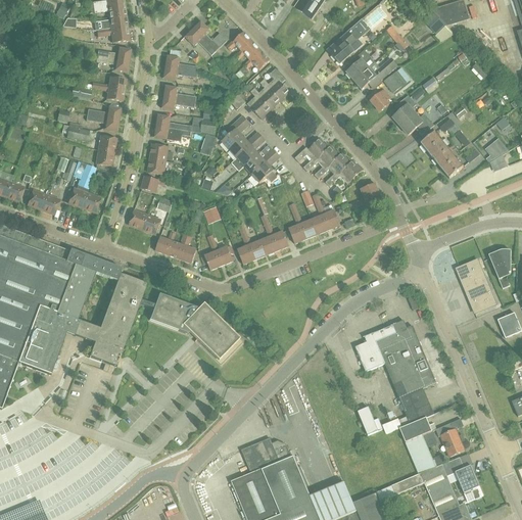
[(108,0),(110,17),(103,18),(104,29),(99,29),(99,36),(113,35),(114,40),(131,38),(126,0),(108,0)]
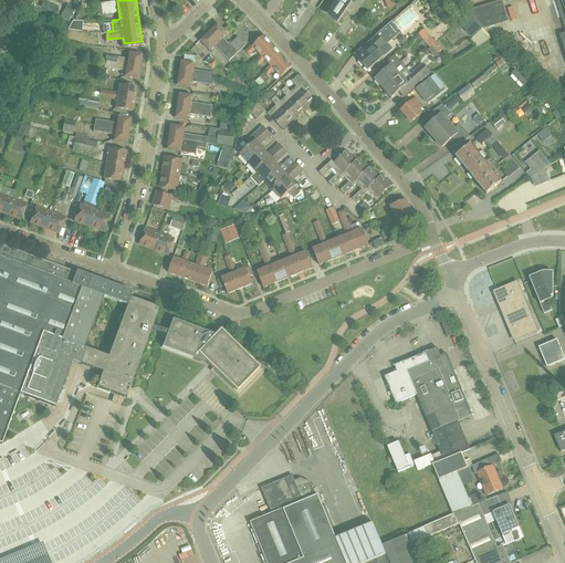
[(322,0),(318,4),(337,18),(348,0),(322,0)]
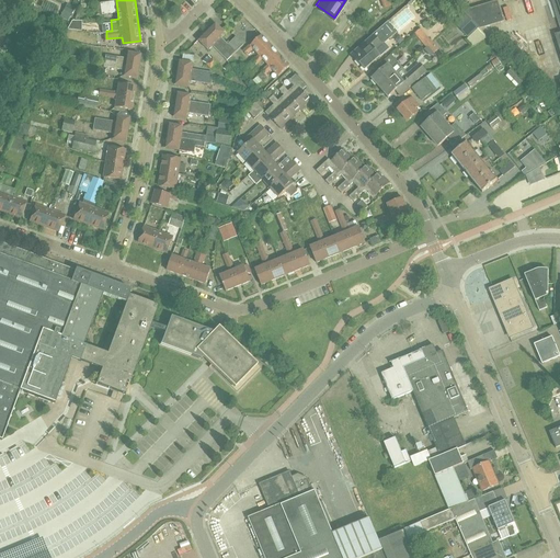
[(504,19),(498,0),(490,0),(463,9),(479,27),(504,19)]
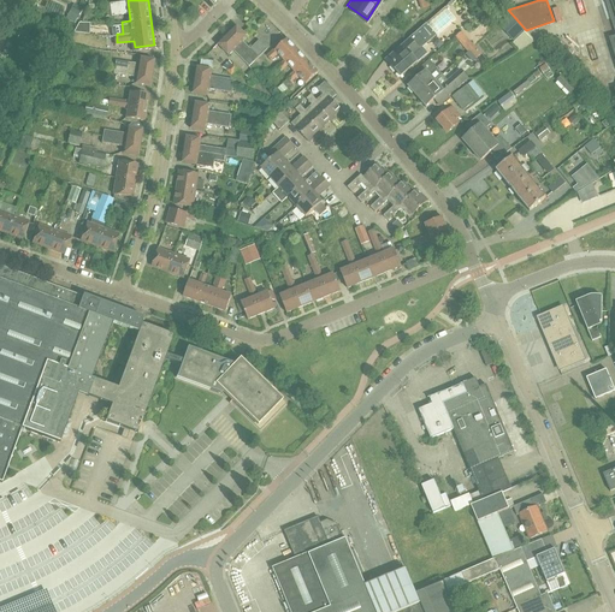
[(74,19),(80,9),(71,4),(65,15),(74,19)]
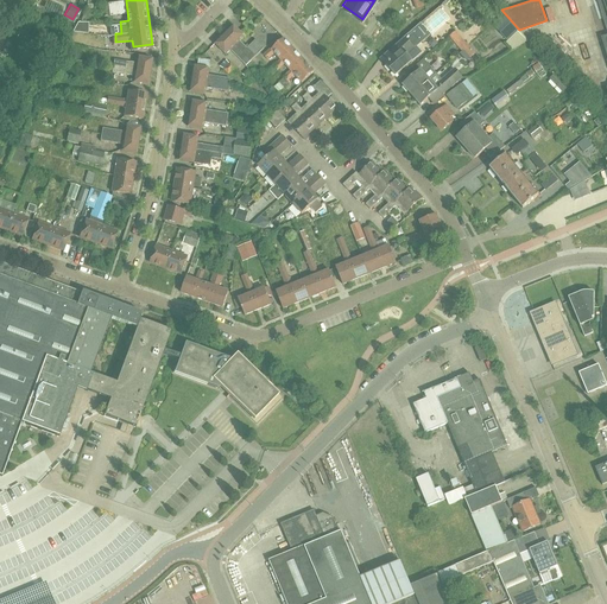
[(436,32),(454,16),(444,4),(427,20),(436,32)]
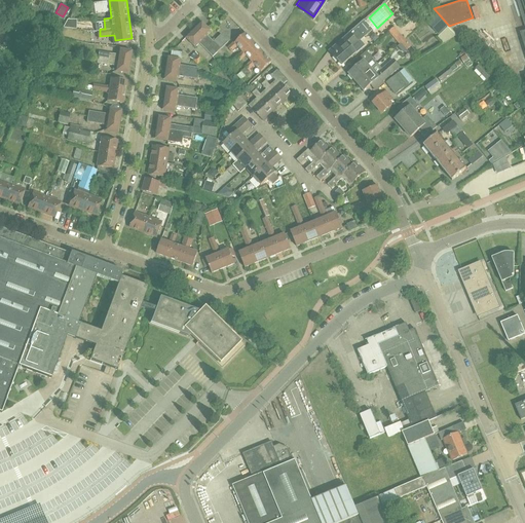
[(340,63),(355,50),(364,43),(359,38),(363,34),(364,35),(371,28),(372,29),(372,28),(363,17),(338,39),(342,44),(332,53),(340,63)]
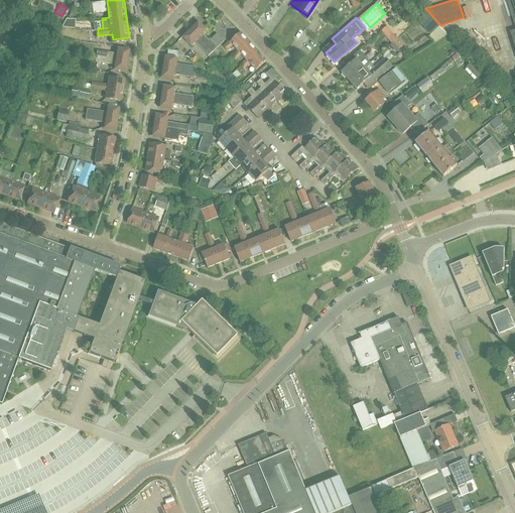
[(186,36),(194,43),(209,28),(202,21),(186,36)]
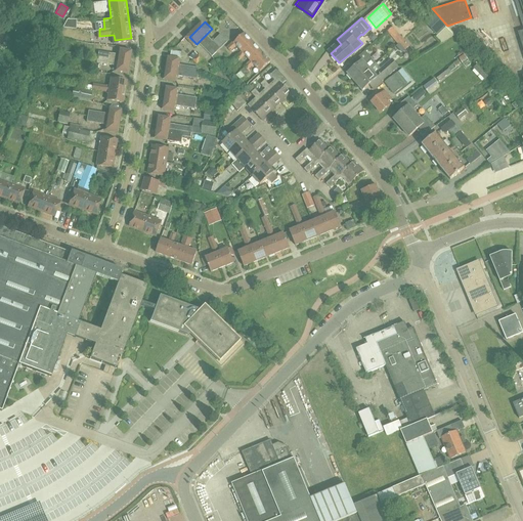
[(403,37),(397,30),(391,35),(397,41),(398,41),(403,37)]
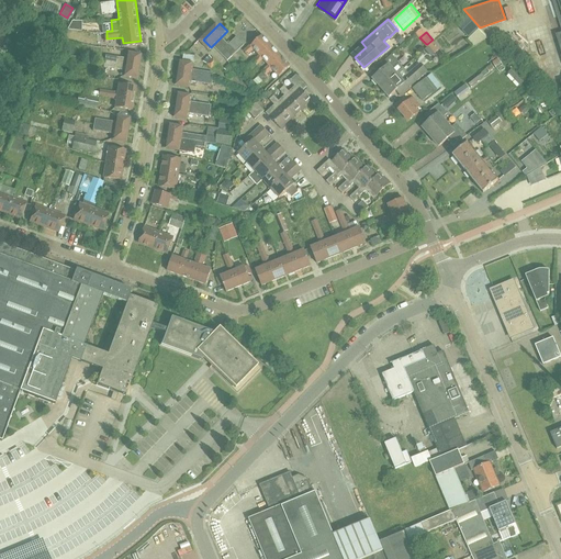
[(282,74),(292,64),(260,34),(246,48),(254,55),(253,56),(269,71),(273,66),(282,74)]
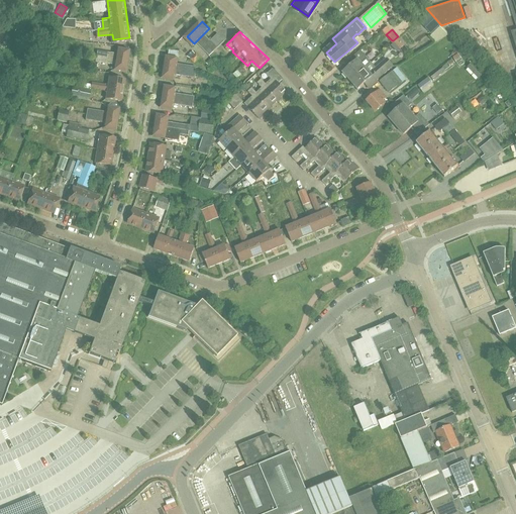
[(398,36),(393,40),(398,47),(403,43),(398,36)]
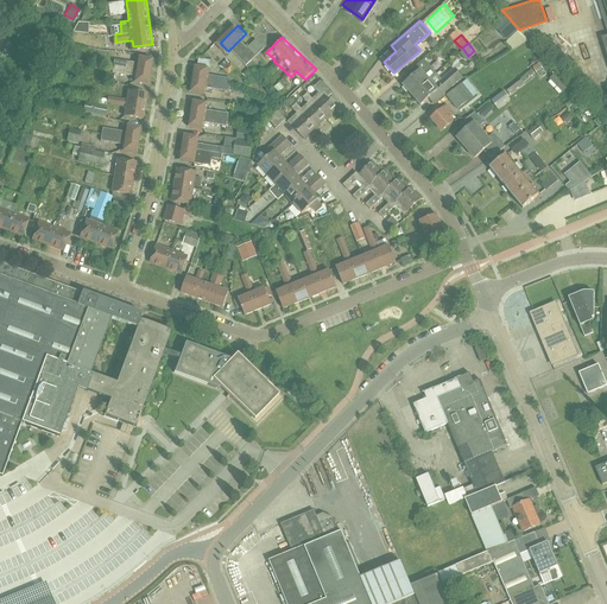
[(152,80),(152,56),(131,55),(131,51),(117,51),(115,70),(133,70),(133,80),(152,80)]
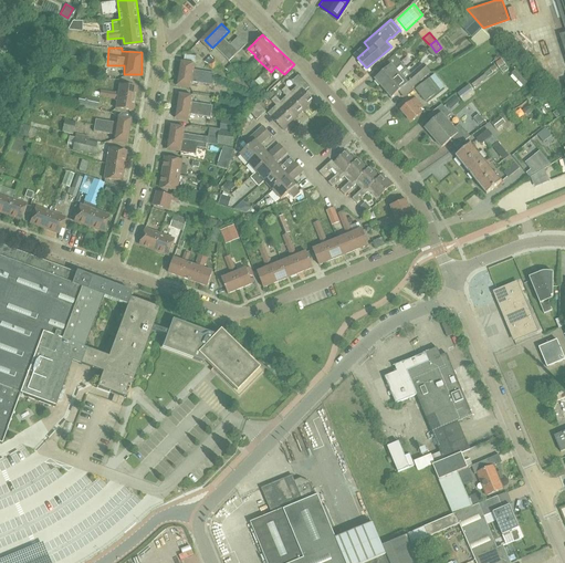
[(178,79),(179,116),(195,116),(195,114),(216,114),(216,100),(196,101),(196,81),(210,80),(210,73),(217,72),(217,61),(208,61),(209,66),(199,68),(199,53),(196,53),(196,61),(187,61),(188,77),(178,79)]
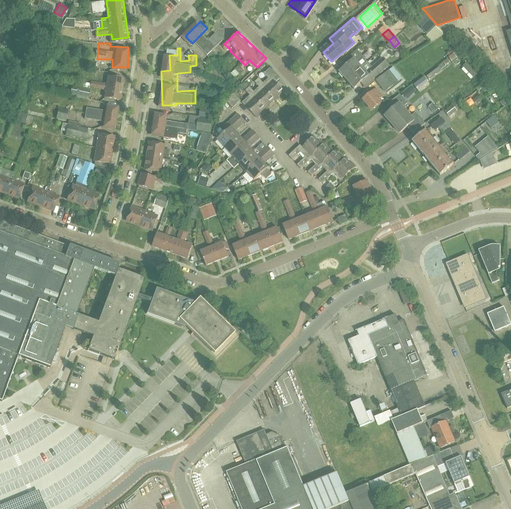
[(338,69),(345,77),(365,61),(366,60),(356,48),(346,56),(348,60),(338,69)]
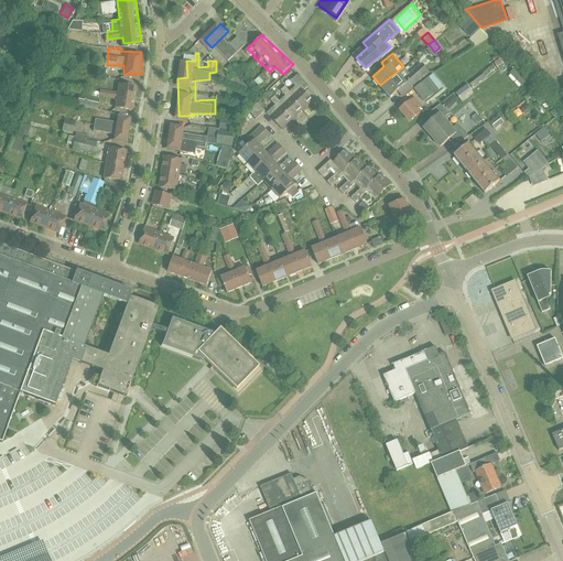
[(408,73),(402,67),(380,85),(389,95),(397,88),(401,94),(410,86),(409,85),(428,69),(421,62),(408,73)]
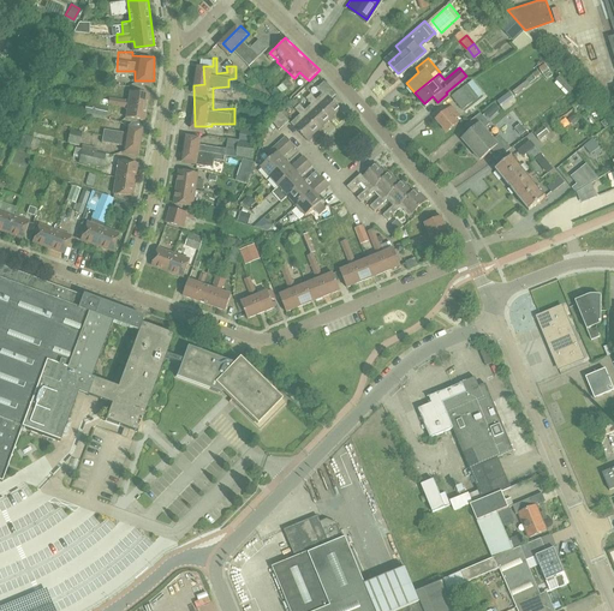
[(525,76),(526,77),(512,89),(514,93),(529,82),(529,81),(540,72),(536,67),(531,71),(532,71),(525,76)]
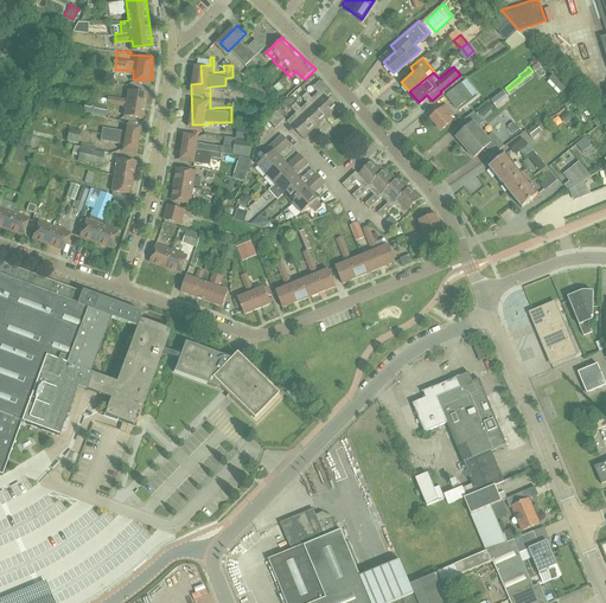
[(556,74),(550,77),(560,90),(565,87),(556,74)]
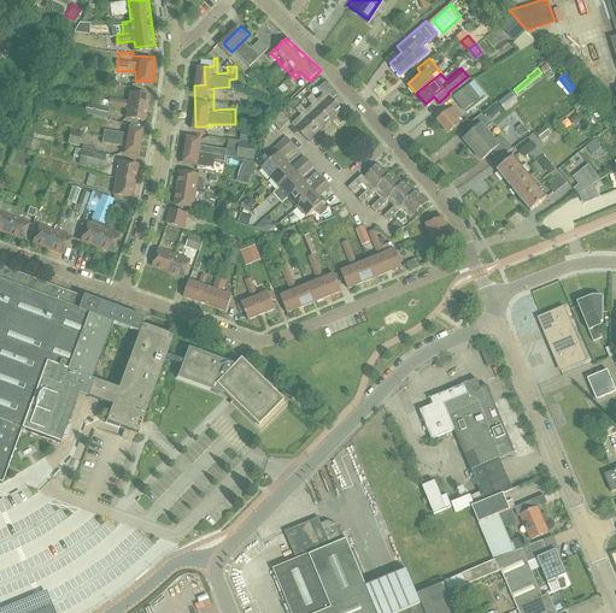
[(473,77),(469,81),(468,81),(452,94),(463,107),(480,95),(479,95),(484,90),(473,77)]
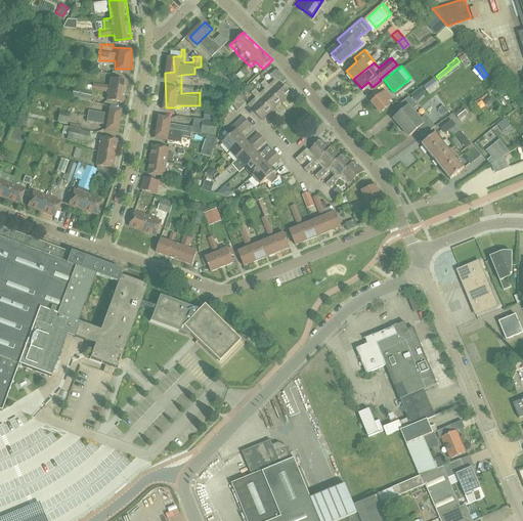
[(268,83),(282,97),(290,91),(281,83),(286,79),(275,68),(269,73),(273,78),(268,83)]
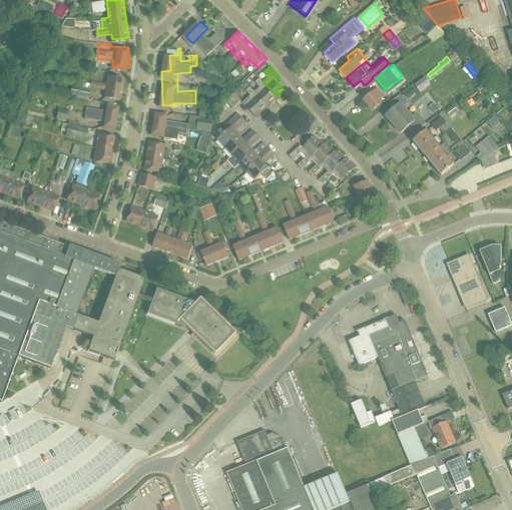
[(126,74),(111,71),(107,94),(122,97),(126,74)]
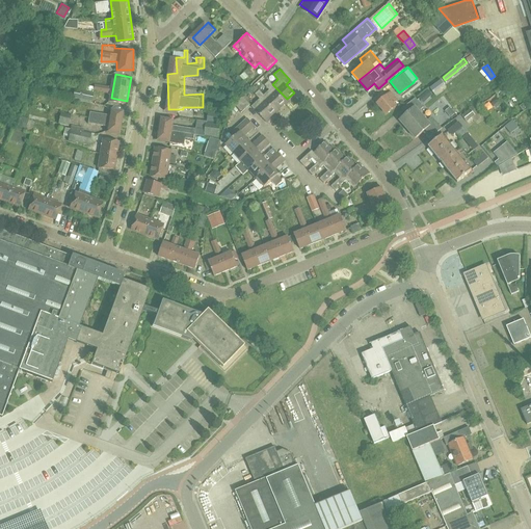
[(287,99),(272,84),(268,79),(264,83),(268,88),(263,93),(276,108),(287,99)]
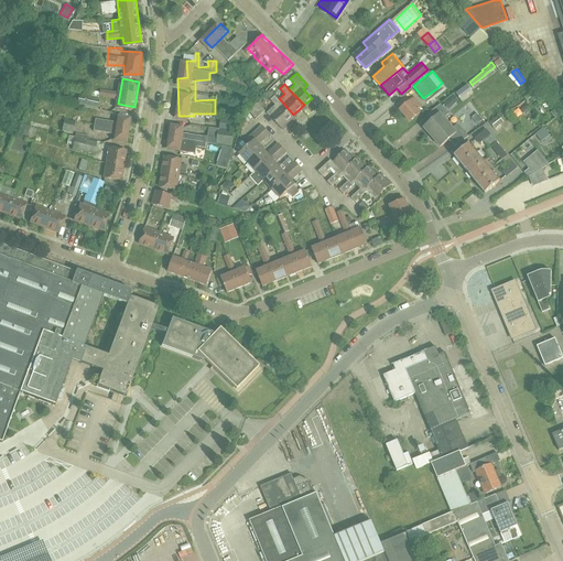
[(293,115),(279,98),(274,94),(269,98),(274,103),(266,111),(269,115),(281,127),(293,115)]
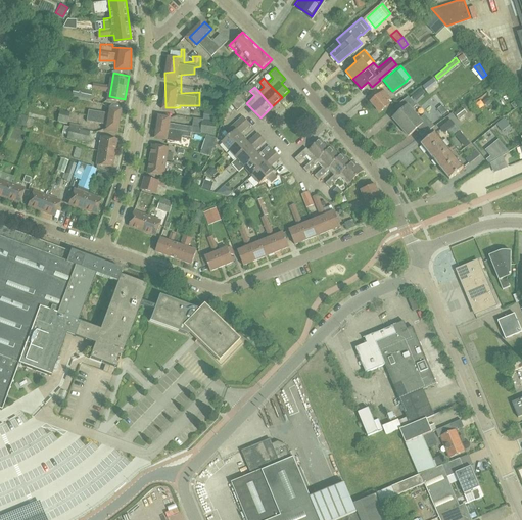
[(92,99),(94,92),(75,88),(74,95),(92,99)]
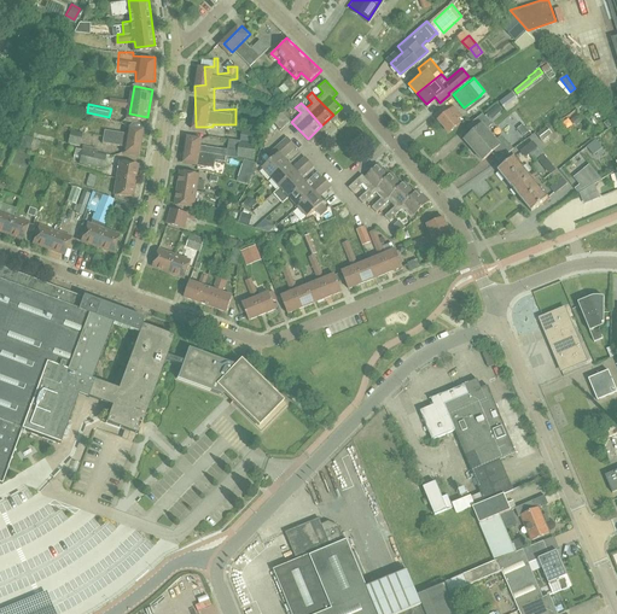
[(455,117),(460,113),(453,105),(437,117),(448,130),(459,122),(455,117)]
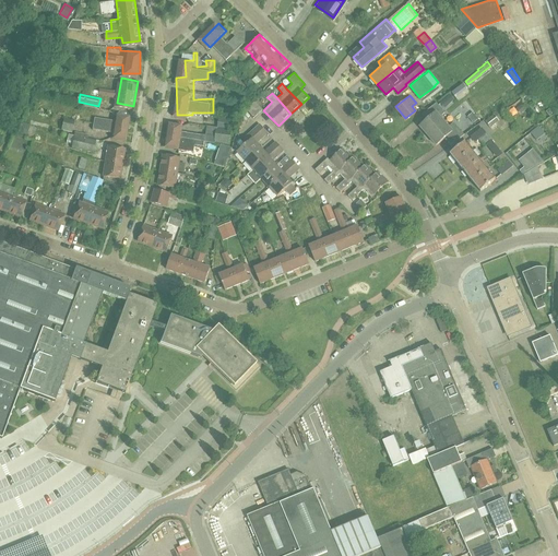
[(253,116),(262,107),(254,99),(246,107),(253,116)]
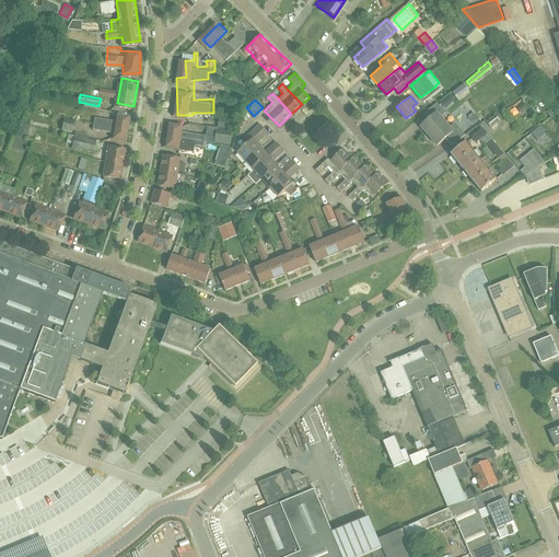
[(428,135),(444,120),(438,114),(443,109),(434,100),(427,109),(431,115),(420,125),(428,135)]
